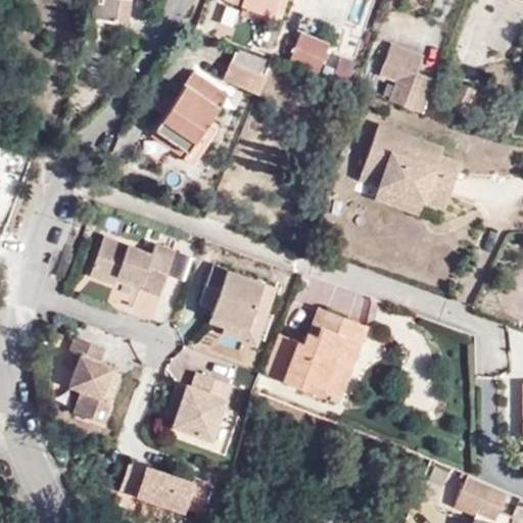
[(93,0),(91,15),(117,20),(120,0),(93,0)]
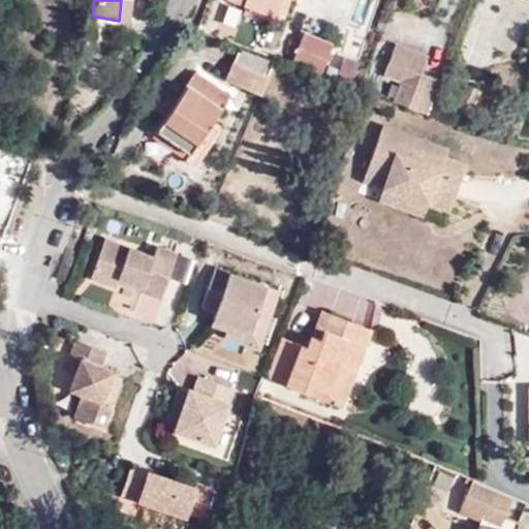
[(121,0),(119,21),(130,22),(132,0),(121,0)]
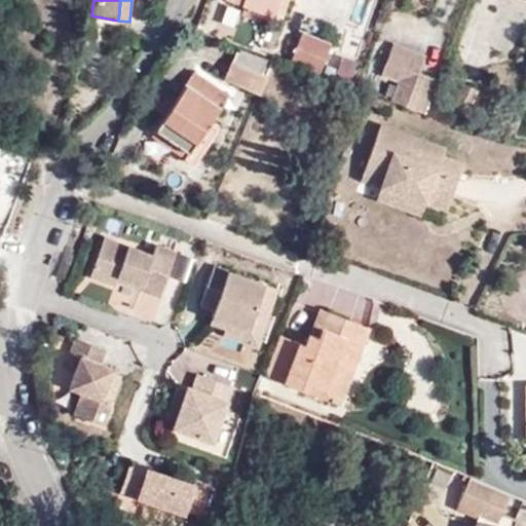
[(226,0),(223,9),(242,15),(246,6),(271,16),(280,20),(287,0),(226,0)]
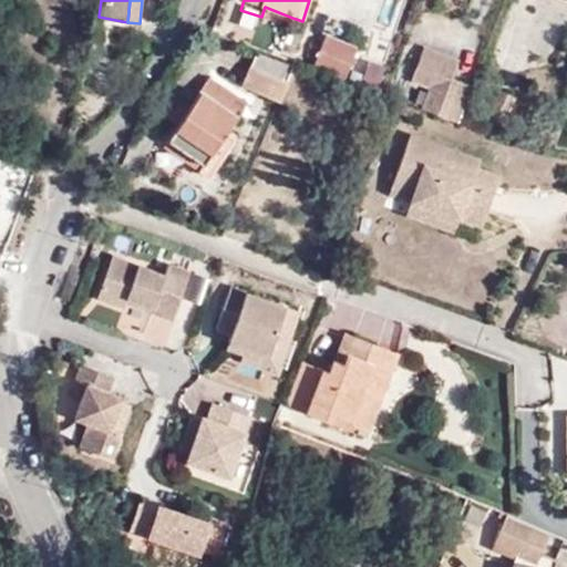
[(358,48),(327,34),(313,65),(344,76),(358,48)]
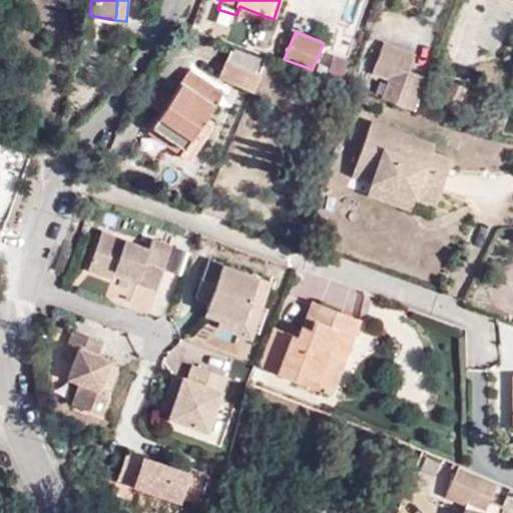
[(410,70),(415,54),(384,43),(372,73),(389,79),(382,98),(415,111),(428,77),(410,70)]
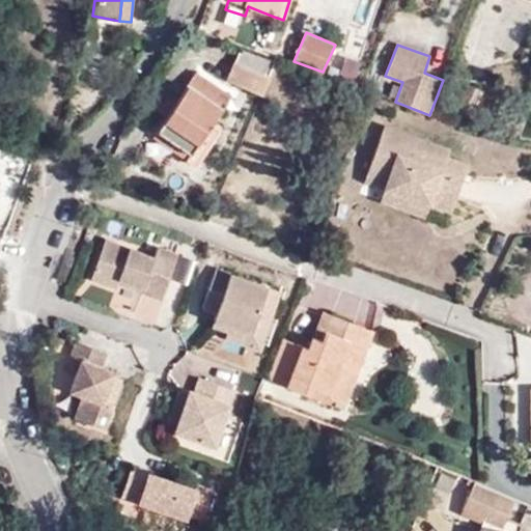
[(226,79),(261,94),(275,59),(241,47),(226,79)]
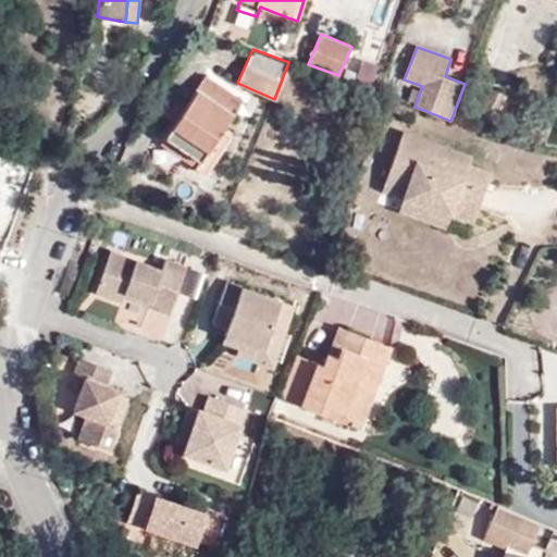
[(343,82),(355,86),(359,74),(347,70),(343,82)]
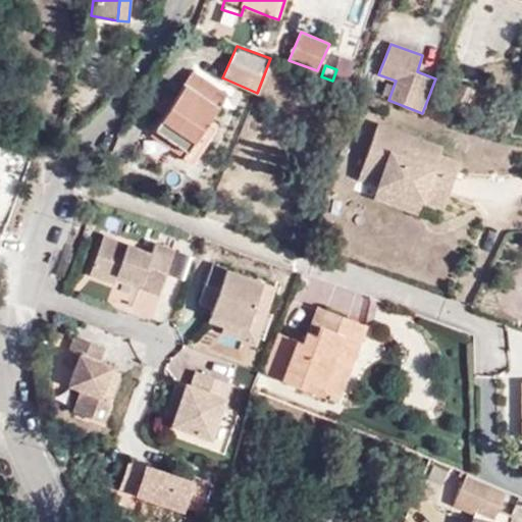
[(187,151),(181,157),(193,163),(217,127),(208,121),(227,94),(194,71),(173,102),(164,115),(155,129),(187,151)]
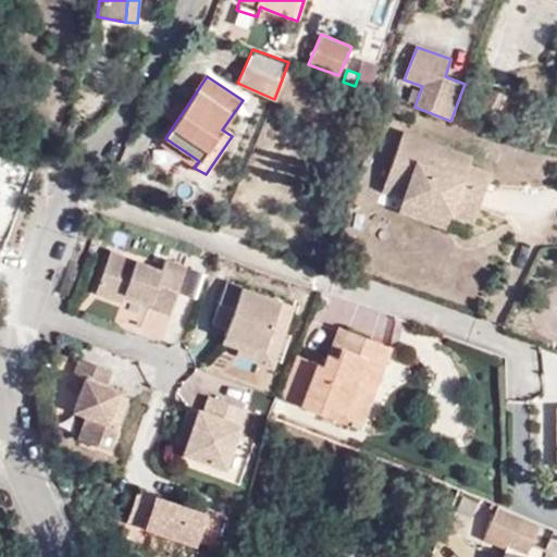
[(500,110),(507,97),(492,89),(485,102),(500,110)]
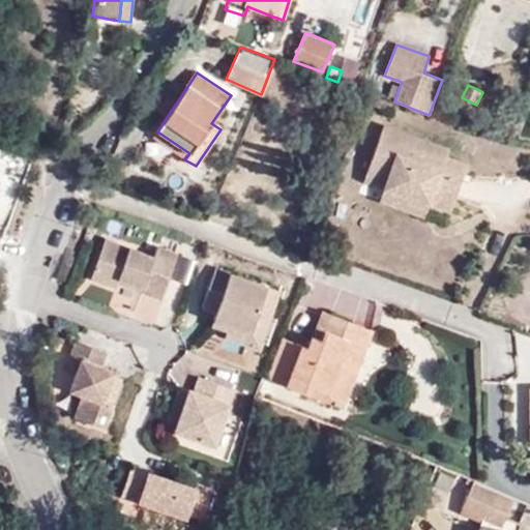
[(393,105),(369,95),(365,104),(389,113),(393,105)]
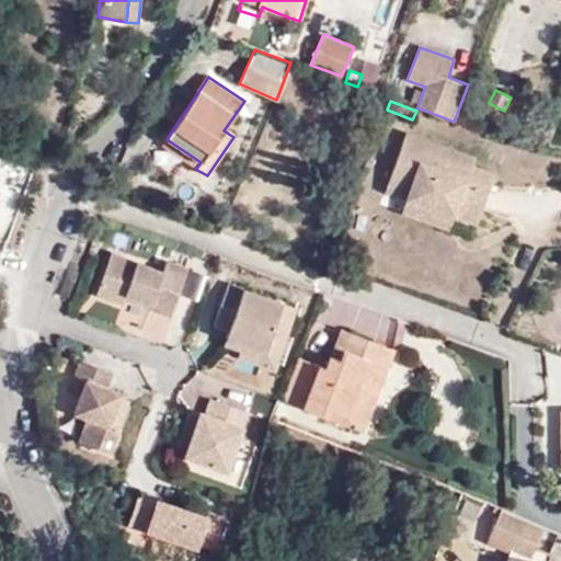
[(176,124),(186,110),(178,103),(168,118),(176,124)]
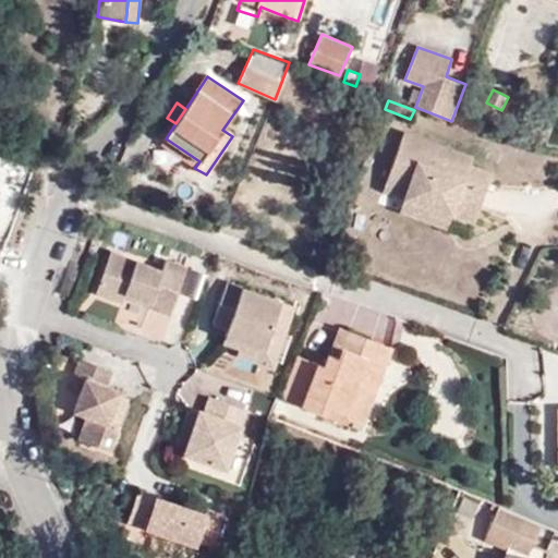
[(492,174),(470,167),(448,159),(451,150),(404,134),(387,184),(405,191),(403,198),(404,198),(451,215),(453,216),(457,205),(478,213),(492,174)]
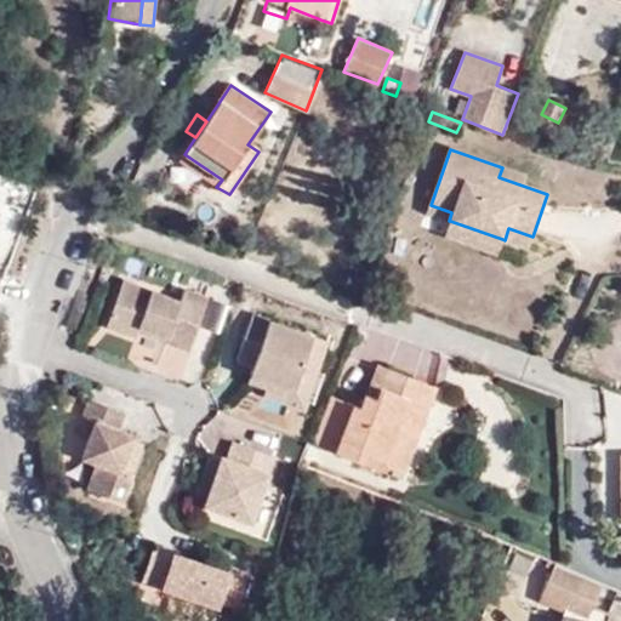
[(180,161),(216,187),(222,180),(184,154),(180,161)]
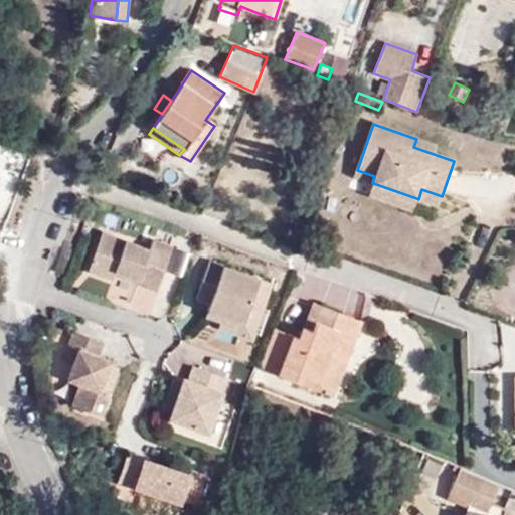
[(413,147),(434,154),(436,146),(416,139),(413,147)]
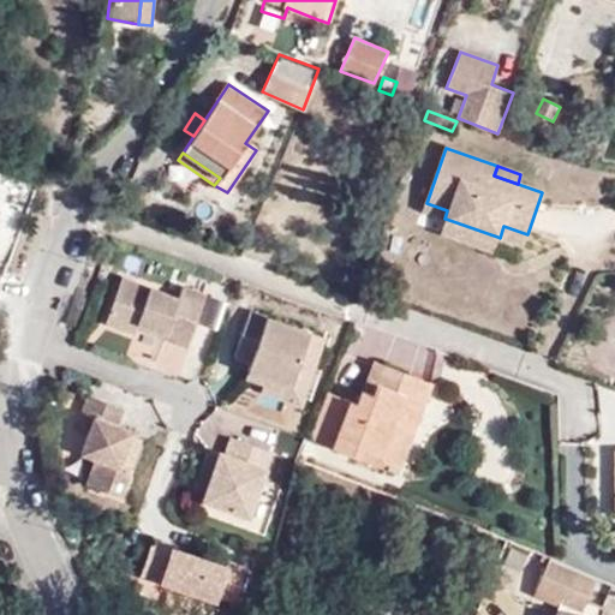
[(447,210),(427,203),(423,212),(445,219),(447,210)]
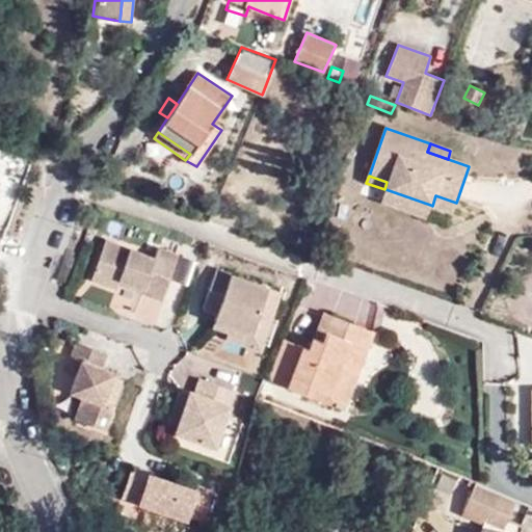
[(426,218),(430,205),(386,189),(381,203),(426,218)]
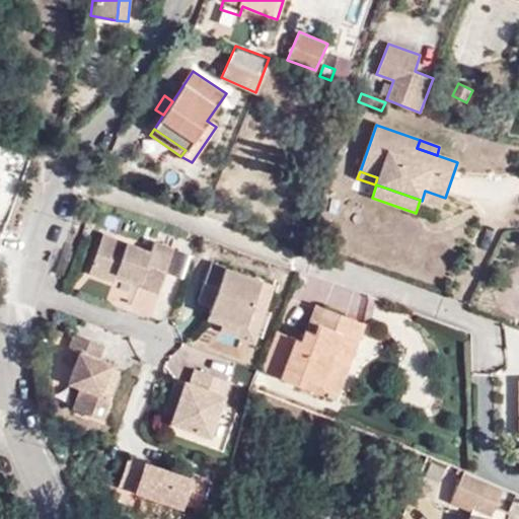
[(441,208),(445,198),(425,191),(422,201),(441,208)]
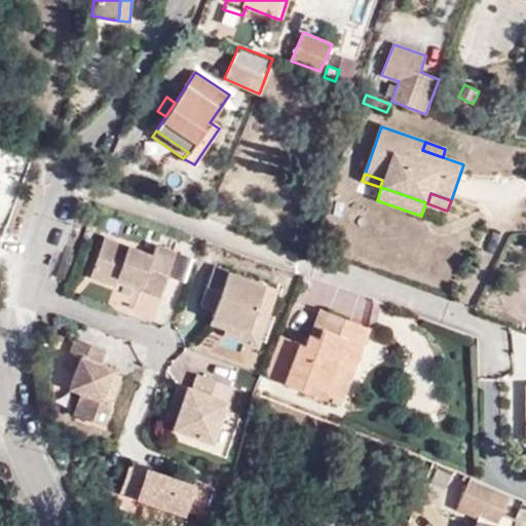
[(143,286),(142,290),(159,297),(176,253),(156,246),(152,256),(105,237),(90,277),(115,286),(117,282),(118,277),(143,286)]
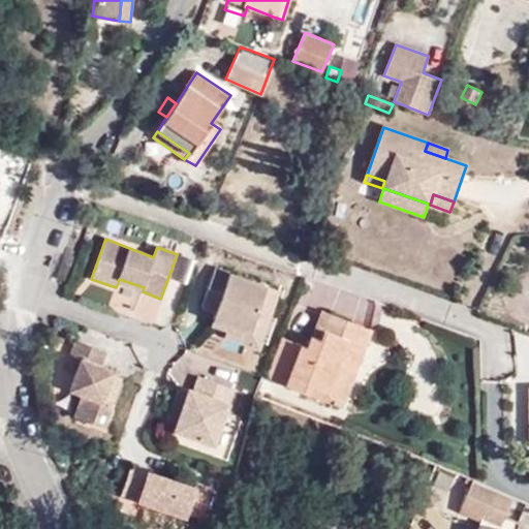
[(251,334),(268,286),(216,269),(201,309),(216,313),(213,320),(251,334)]
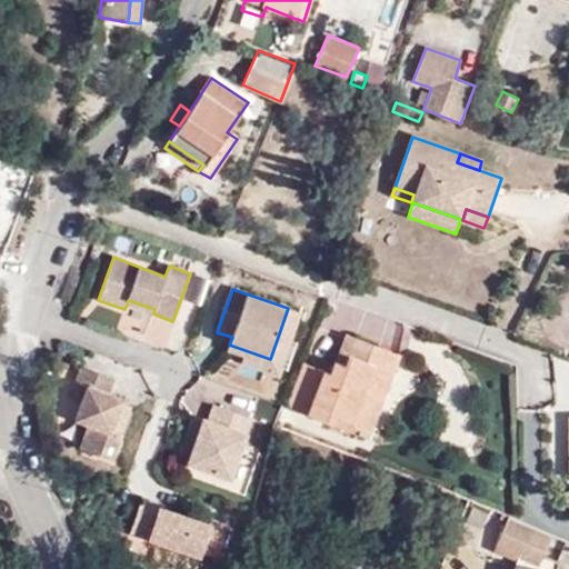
[(127,305),(153,313),(155,309),(128,300),(127,305)]
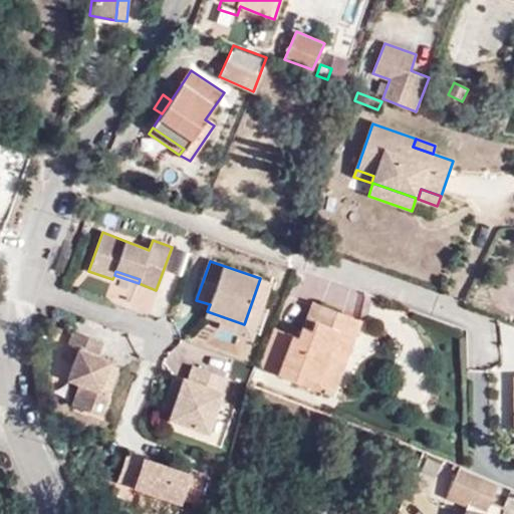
[(272,283),(260,278),(244,324),(207,311),(205,318),(220,322),(217,329),(252,341),(272,283)]
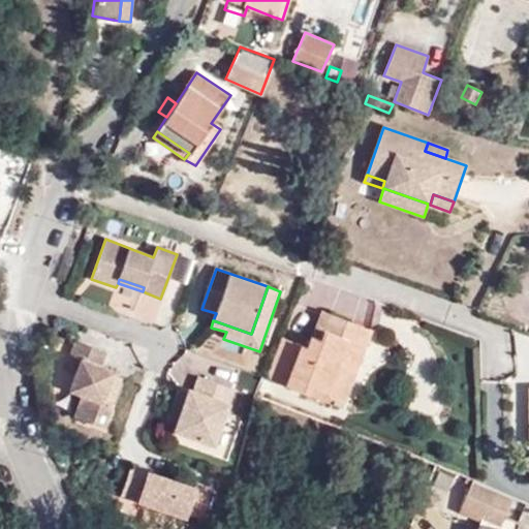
[(321,341),(331,314),(322,311),(313,338),(321,341)]
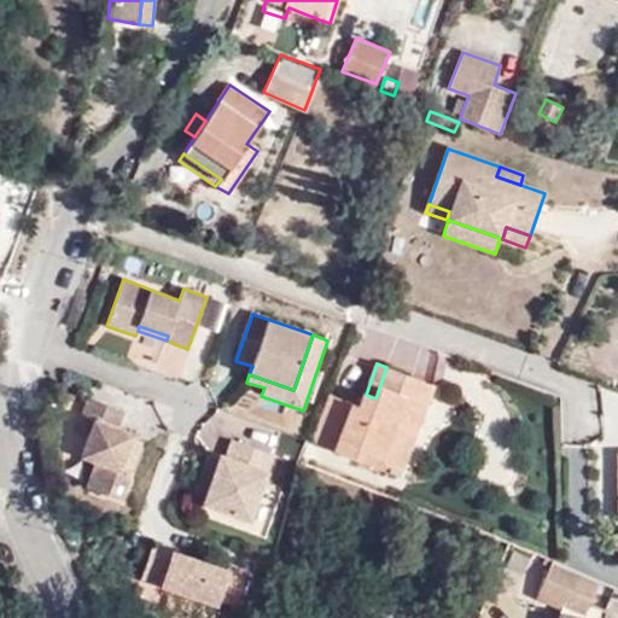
[(414,378),(386,367),(375,398),(366,395),(365,394),(359,407),(330,396),(310,443),(359,462),(363,454),(382,460),(394,429),(415,437),(431,395),(410,386),(414,378)]
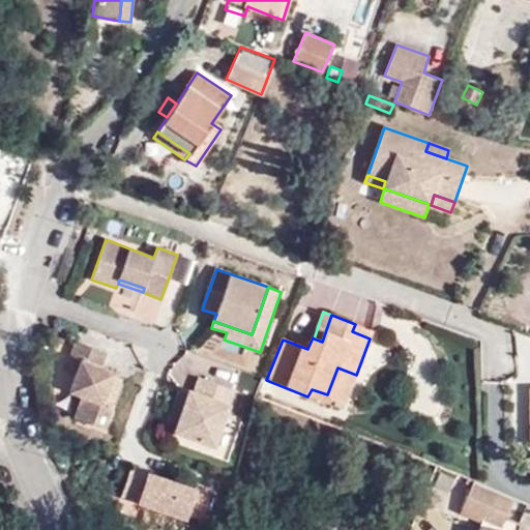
[(373,331),(355,324),(352,331),(370,339),(373,331)]
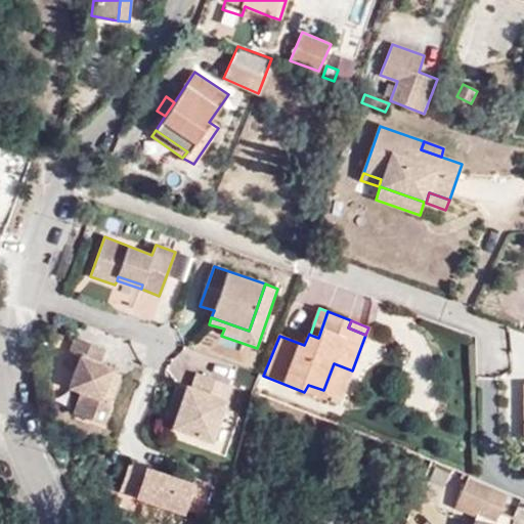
[(100,366),(101,362),(106,349),(92,344),(87,357),(81,355),(69,389),(81,393),(73,413),(102,424),(121,375),(113,373),(115,366),(107,364),(105,368),(100,366)]
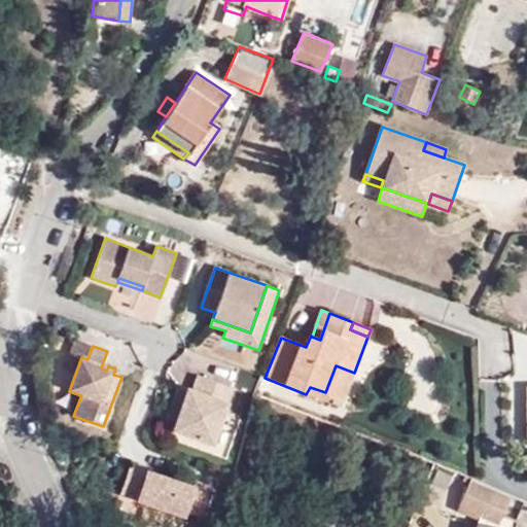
[(310,387),(306,394),(341,408),(354,373),(336,365),(325,392),(310,387)]
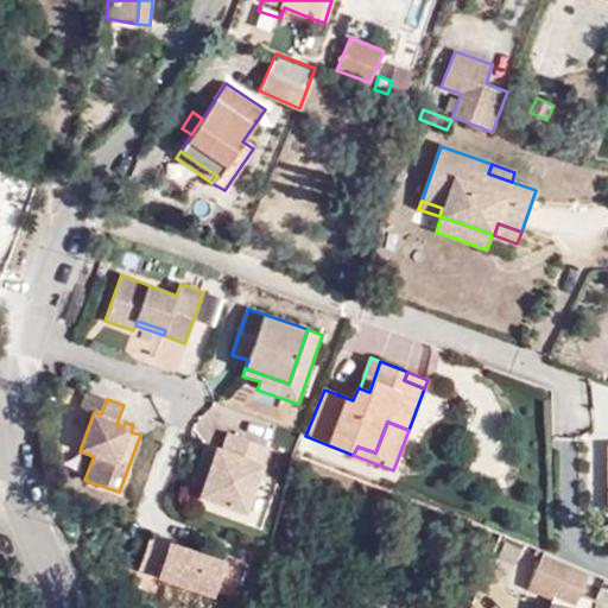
[(211,480),(204,500),(246,513),(270,448),(229,434),(223,449),(217,447),(207,479),(211,480)]
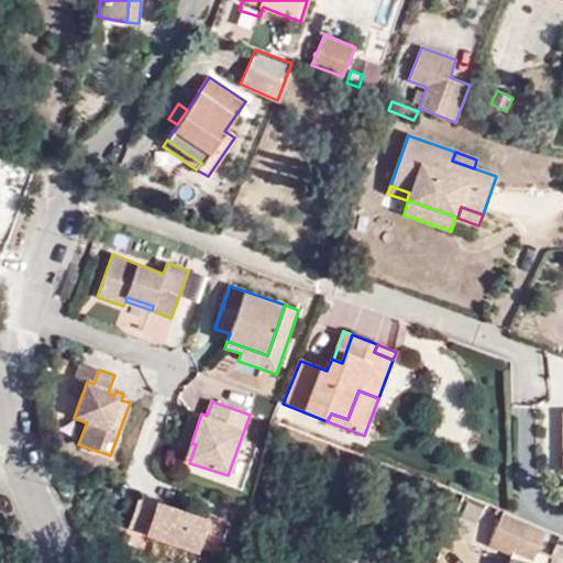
[(185,461),(189,463),(196,444),(191,443),(185,461)]
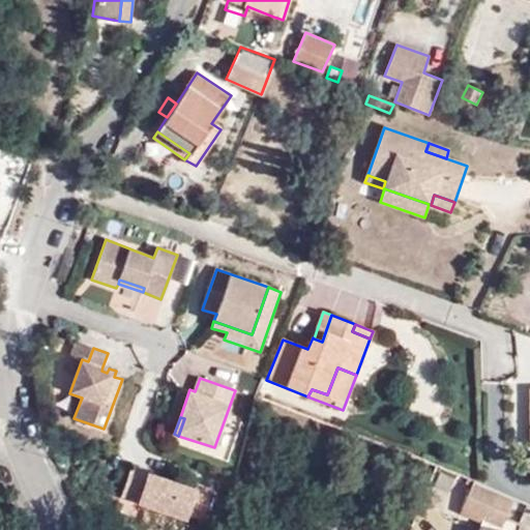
[(152,478),(154,475),(131,467),(122,497),(187,520),(188,514),(203,520),(213,489),(198,483),(197,489),(160,477),(159,480),(152,478)]
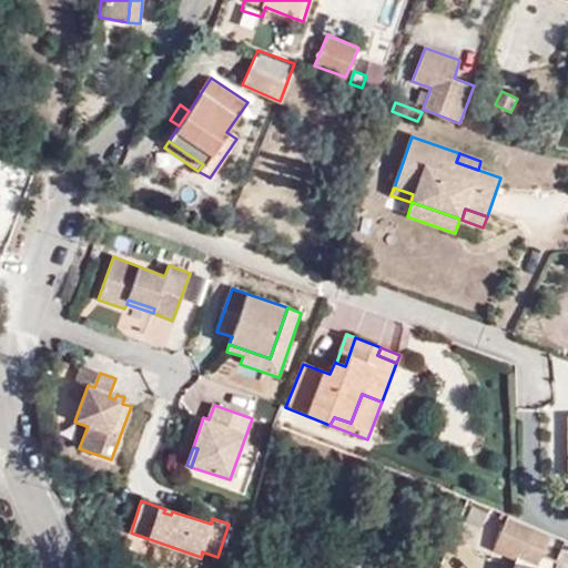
[(535,567),(549,536),(509,518),(495,550),(515,559),(514,566),(513,567),(535,567)]
